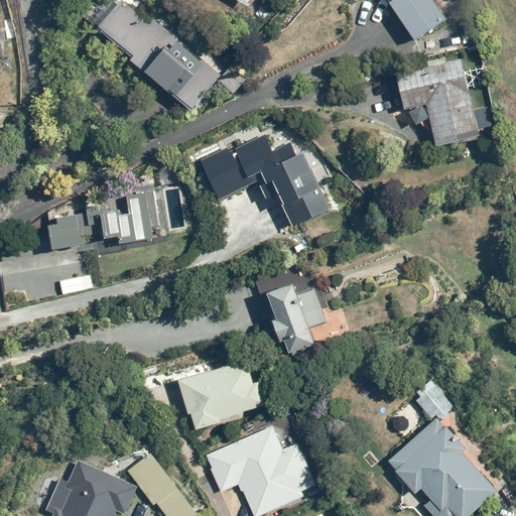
[(216,73),(122,0),(118,0),(99,26),(133,52),(130,57),(190,105),(216,73)]
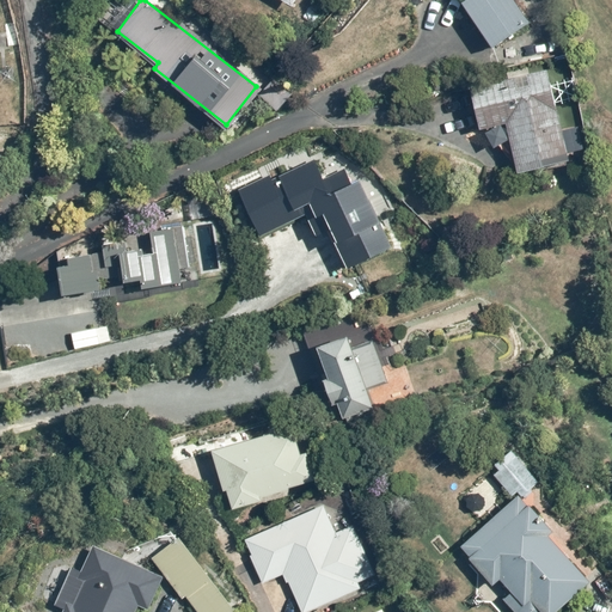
[(514,0),(459,0),(490,47),(530,22),(514,0)]
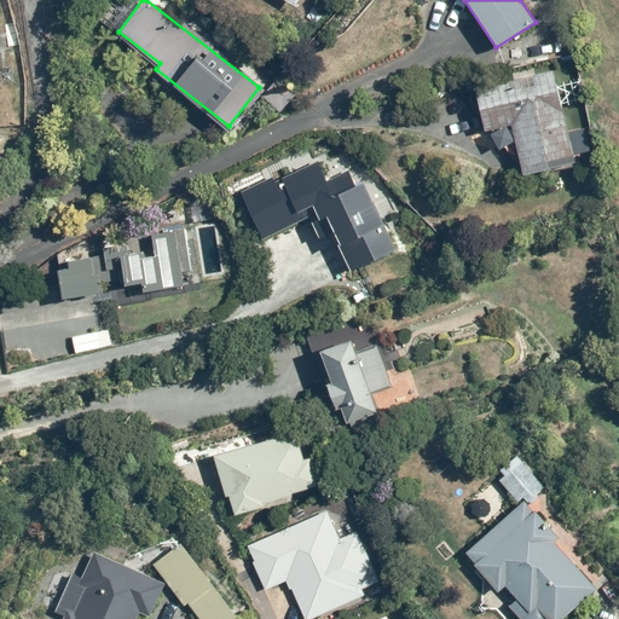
[(550,70),(475,87),(485,129),(510,123),(521,172),(588,157),(568,76),(553,80),(550,70)]
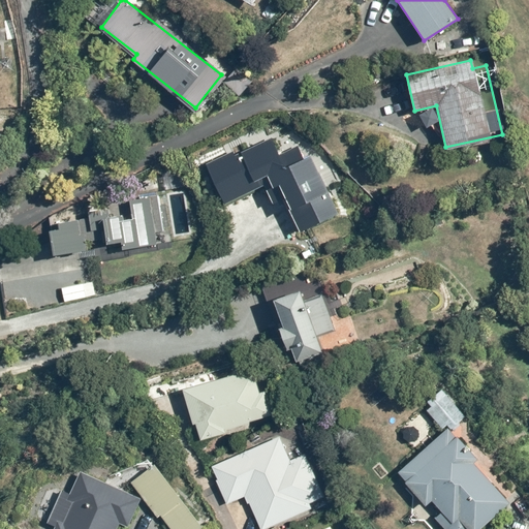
[(235,152),(207,164),(225,205),(266,186),(274,204),(285,198),(301,232),(340,214),(311,156),(305,159),(298,146),(281,155),(273,137),(236,155),(235,152)]
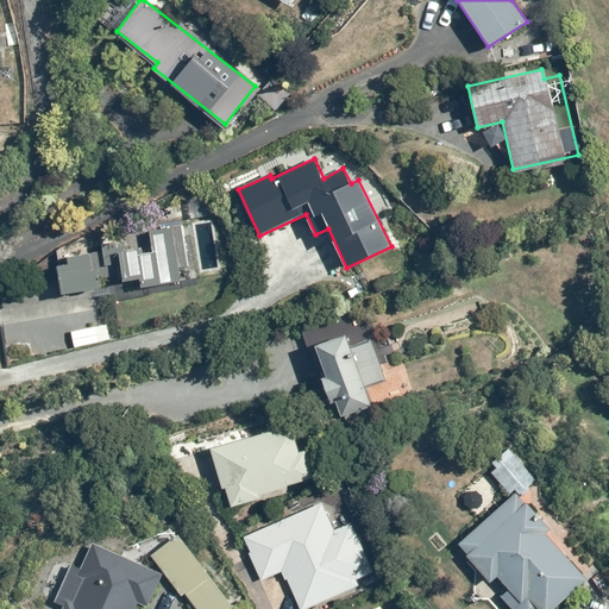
[(121,239),(56,248),(62,292),(104,286),(102,277),(108,276),(107,265),(119,263),(121,281),(140,278),(142,287),(182,281),(181,267),(194,265),(188,217),(149,221),(152,251),(140,252),(140,244),(123,246),(121,239)]
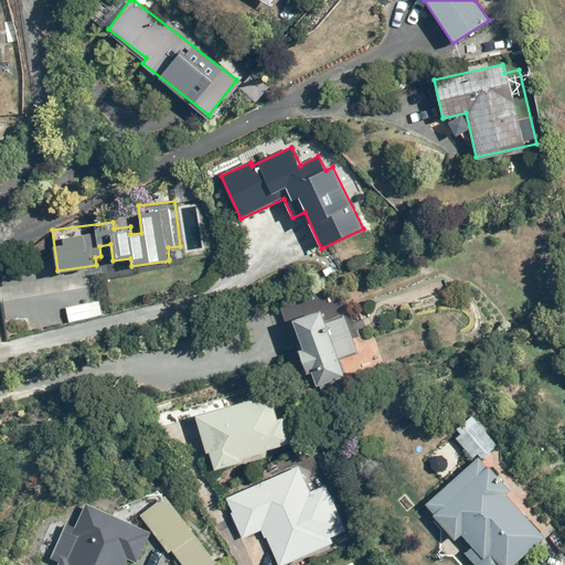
[(319,305),(291,316),(302,347),(297,349),(306,371),(311,369),(317,385),(345,374),(339,356),(359,349),(344,311),(324,319),(319,305)]
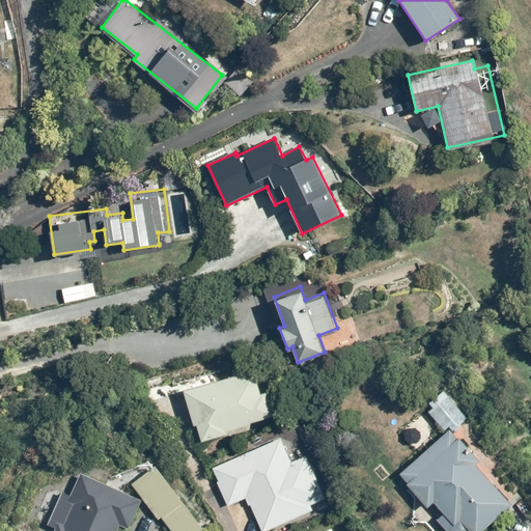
[(261,362),(183,387),(199,441),(278,416),(261,362)]
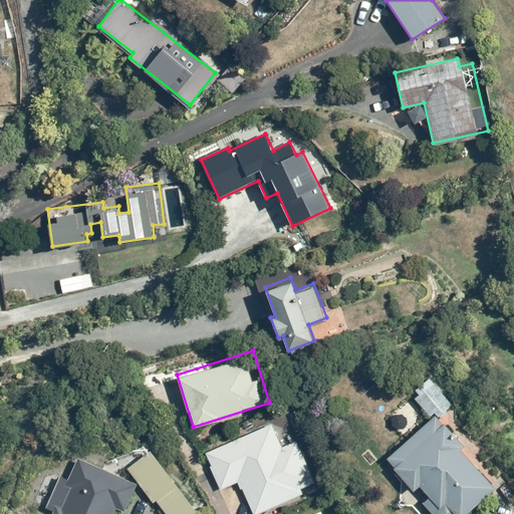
[(430,372),(414,387),(419,393),(413,399),(430,417),(384,459),(413,489),(418,484),(429,495),(422,501),(433,513),(465,513),(494,488),(457,448),(464,441),(439,414),(454,400),(430,372)]
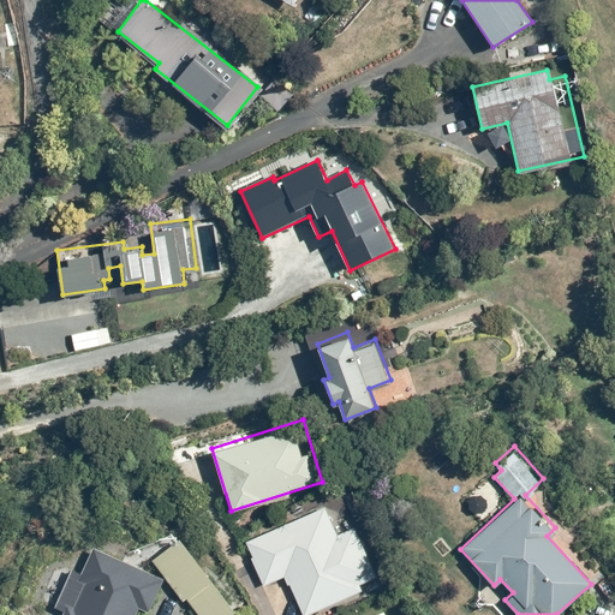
[(327,503),(245,541),(264,585),(285,575),(303,614),(308,614),(386,580),(359,524),(340,533),(327,503)]
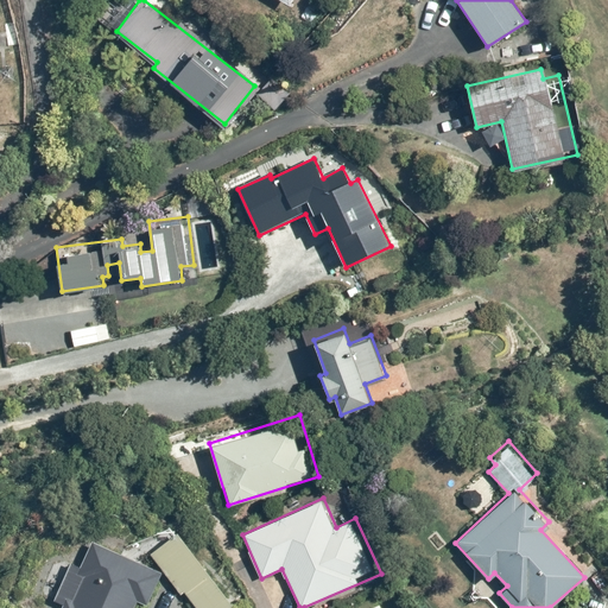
[(181,530),(150,551),(178,593),(187,588),(200,607),(232,607),(235,607),(181,530)]
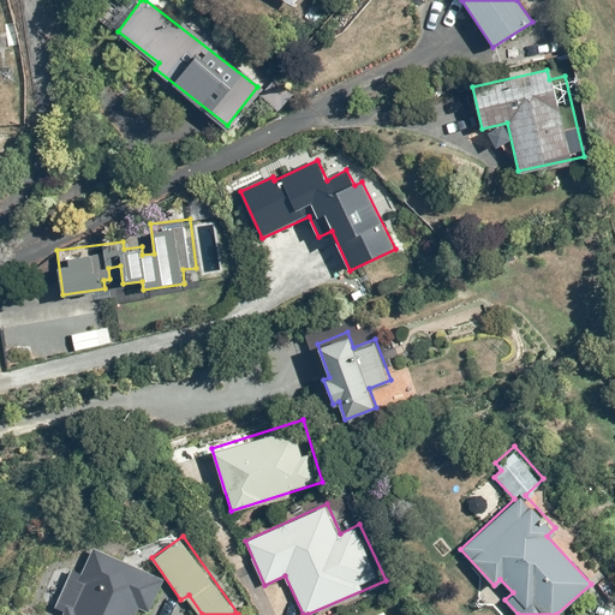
[(162,578),(90,544),(77,573),(69,568),(52,604),(61,609),(58,614),(133,614),(138,604),(148,609),(162,578)]
